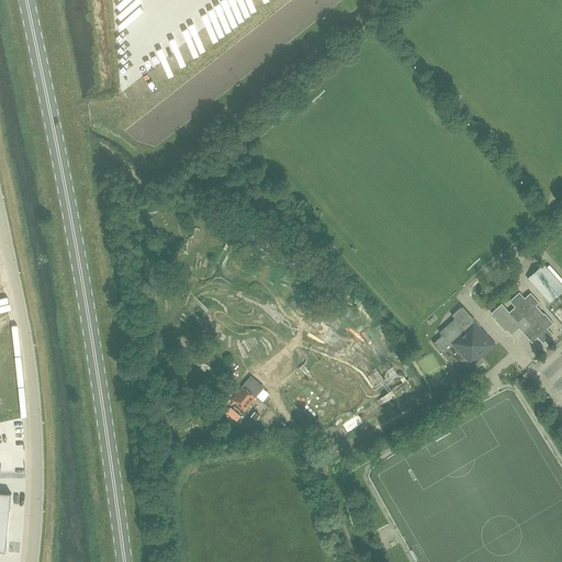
[(561,283),(543,263),(527,279),(550,303),(561,291),(561,283)]
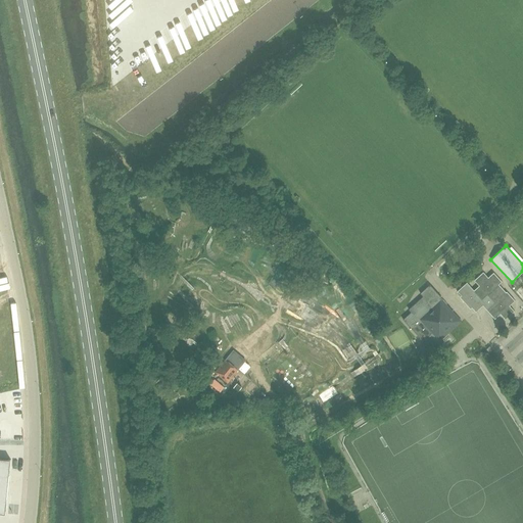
[(488,278),(484,272),(475,280),(479,286),(474,290),(468,282),(458,291),(476,312),(486,303),(483,299),(488,295),(494,302),(487,310),(495,319),(501,314),(506,320),(515,312),(510,305),(516,300),(507,291),(507,292),(500,284),(503,282),(494,273),(488,278)]
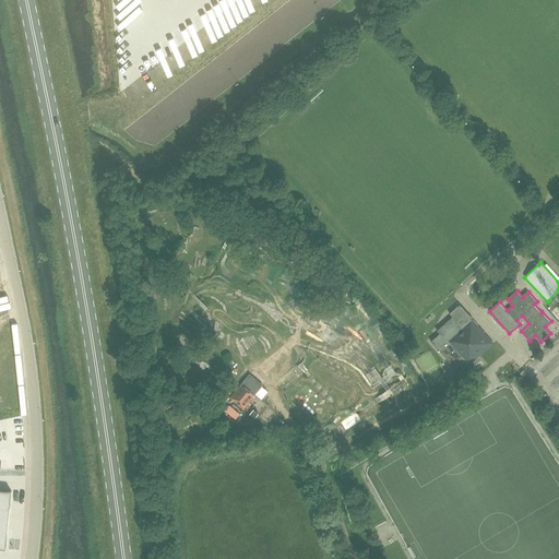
[(472,319),(471,319),(459,306),(450,313),(452,317),(437,331),(440,333),(431,342),(453,365),(462,357),(470,365),(494,343),(472,319)]
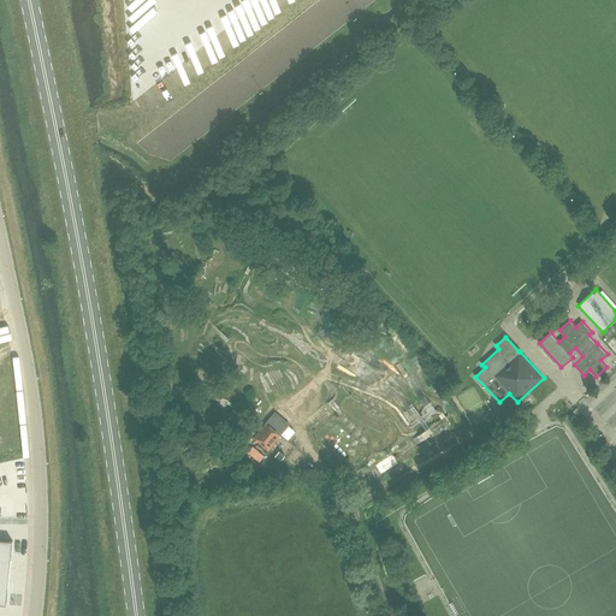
[(285,408),(292,398),(288,395),(279,404),(285,408)]
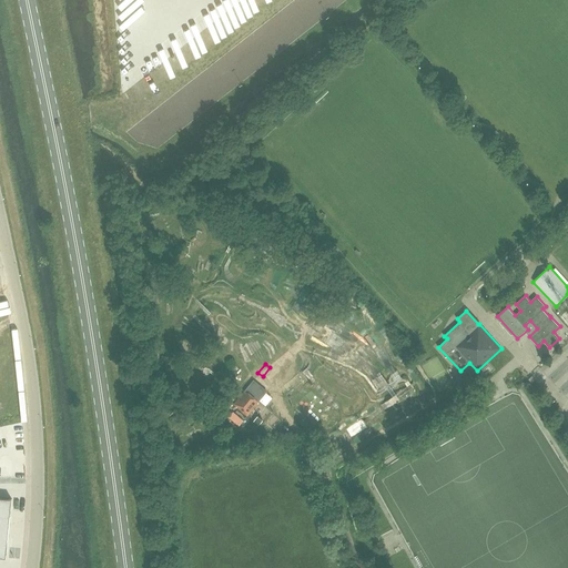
[(249,414),(259,403),(244,392),(233,405),(245,414),(246,413),(249,414)]
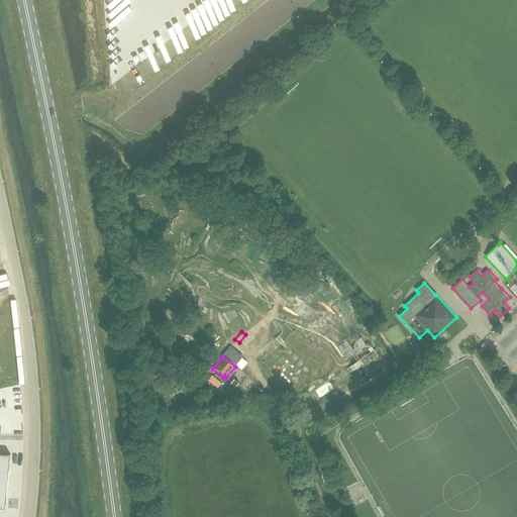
[(212,375),(208,380),(217,388),(221,383),(212,375)]
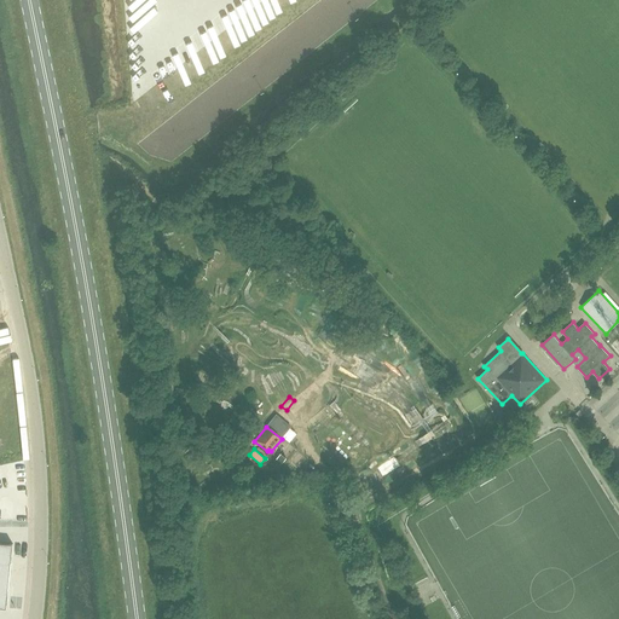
[(0,607),(6,608),(9,590),(11,562),(12,544),(0,542),(0,607)]
